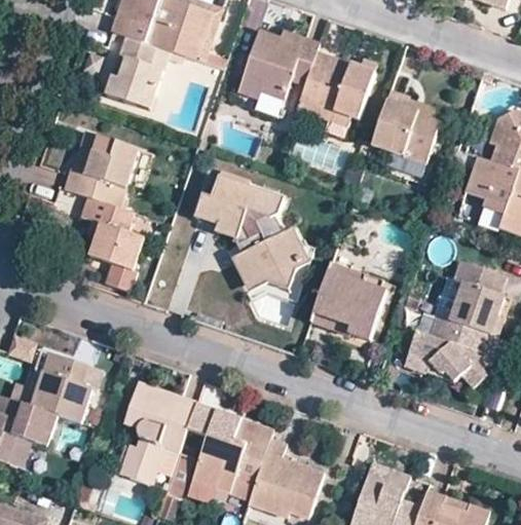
[(211,13),(172,0),(120,0),(109,32),(123,36),(156,48),(195,62),(211,13)]
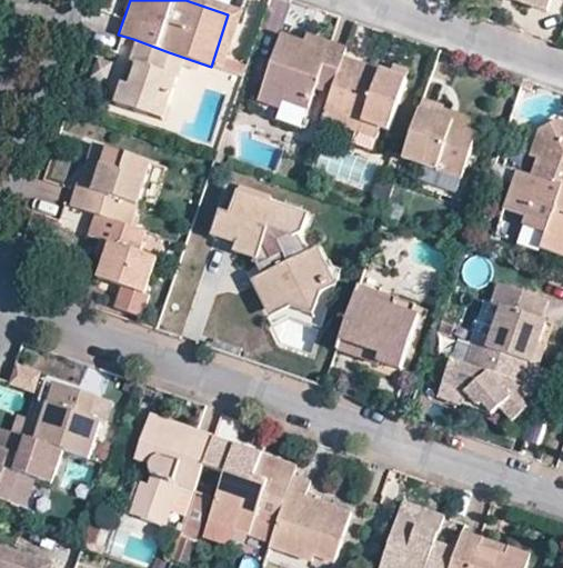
[(211,67),(219,69),(239,10),(207,0),(186,0),(228,15),(211,67)]
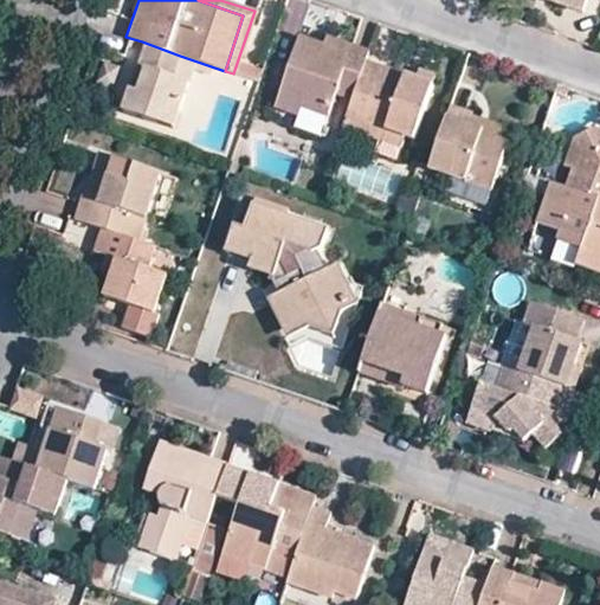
[(350,96),(362,62),(365,53),(368,46),(349,40),(347,49),(321,39),(297,32),(273,107),(295,114),(298,104),(327,114),(335,90),(350,96)]
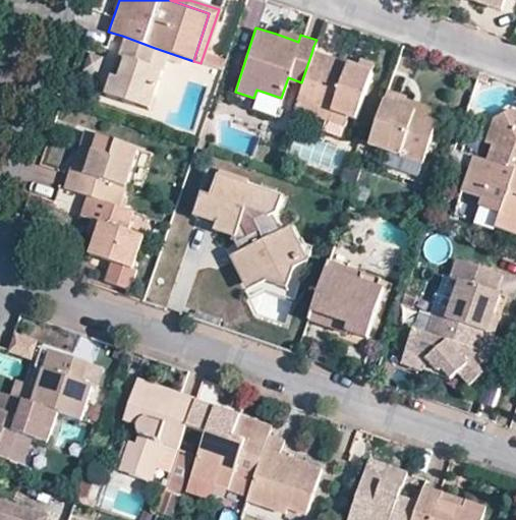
[(298,42),(300,35),(278,27),(276,34),(298,42)]
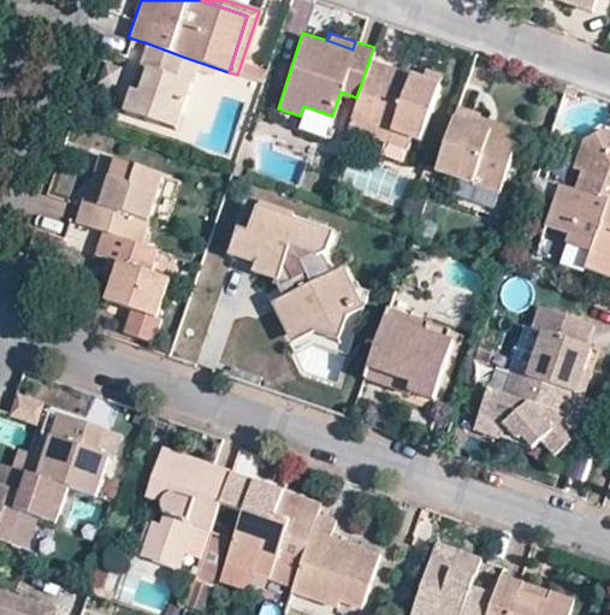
[(176,80),(183,57),(144,42),(136,66),(146,70),(137,94),(128,90),(120,112),(153,124),(155,124),(178,113),(188,83),(176,80)]
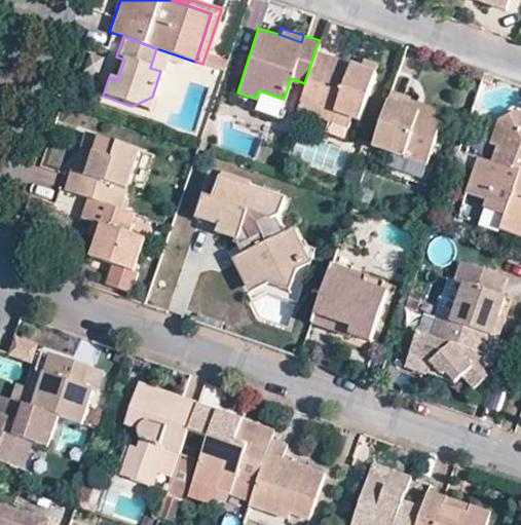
[(317,46),(314,53),(355,67),(357,60),(317,46)]
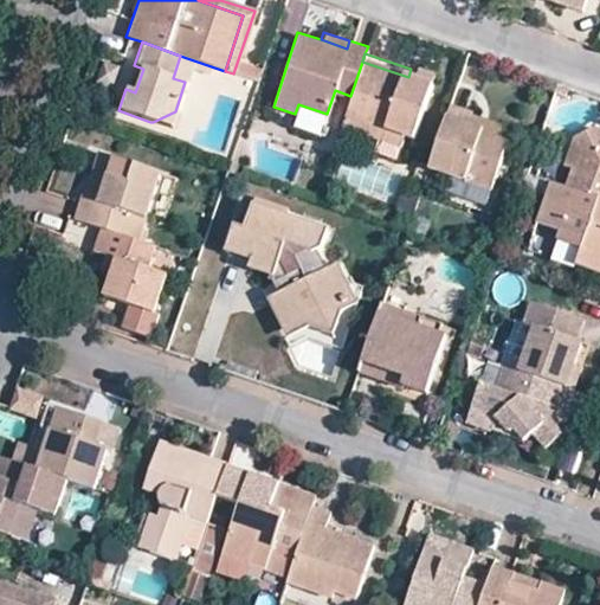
[(363,114),(404,127),(412,130),(431,76),(411,69),(408,77),(362,62),(350,96),(348,102),(363,114)]
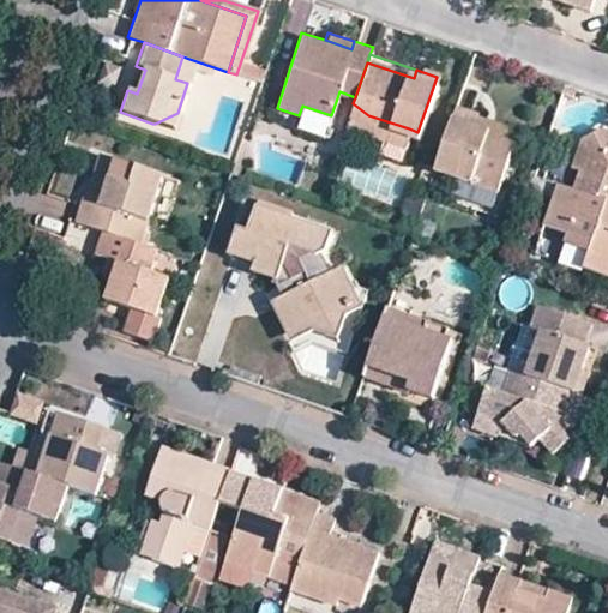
[(136,66),(127,90),(137,94),(145,70),(136,66)]
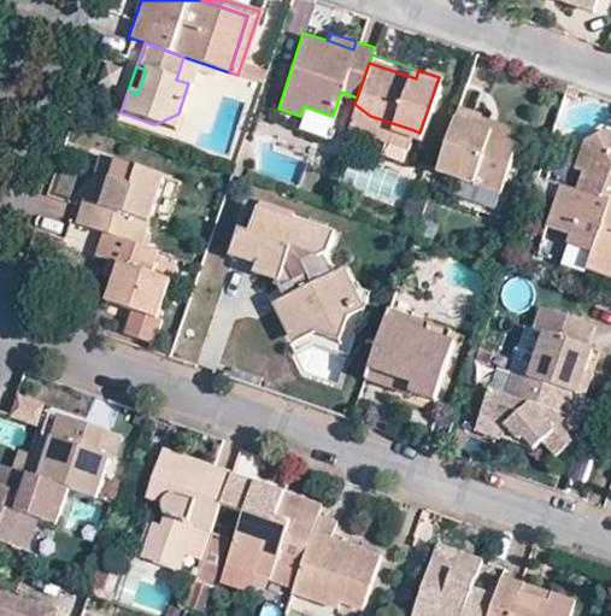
[(481,111),(457,103),(436,165),(499,188),(516,136),(476,124),(479,113),(481,111)]
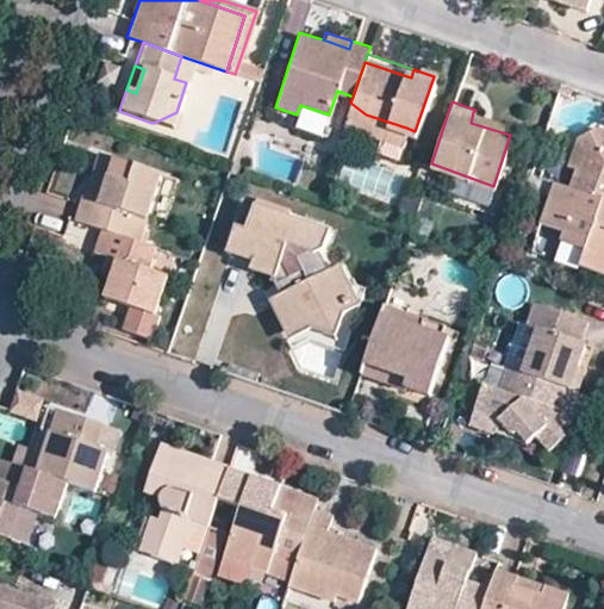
[(350,103),(343,124),(400,144),(406,128),(366,115),(350,103)]
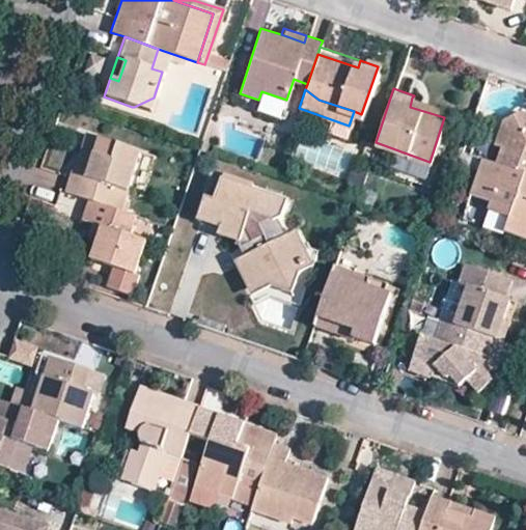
[(148,112),(154,98),(134,107),(148,112)]
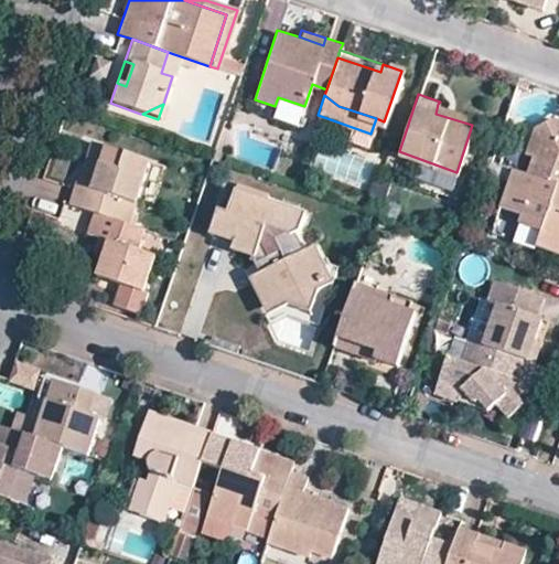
[(475,116),(438,104),(436,114),(472,125),(475,116)]
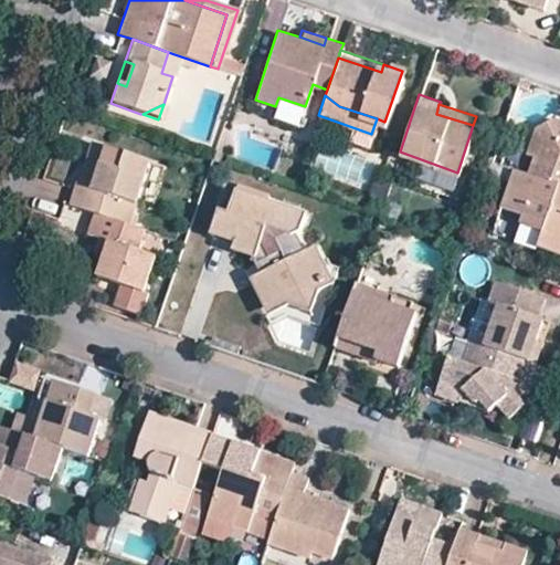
[(559,118),(552,116),(535,127),(542,139),(538,154),(534,153),(529,166),(527,171),(558,181),(559,182),(559,118)]
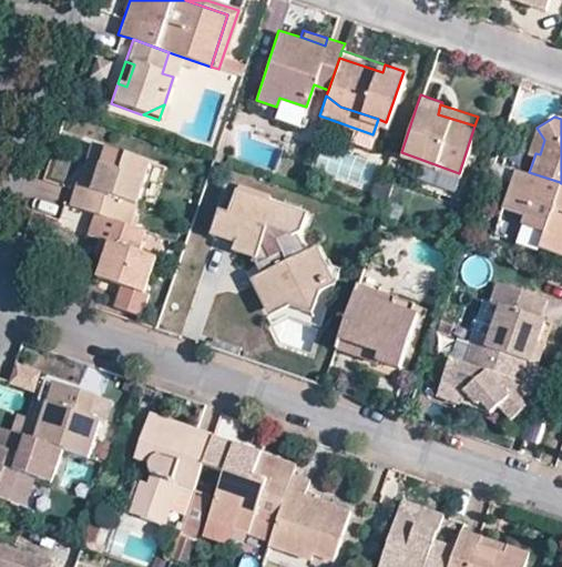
[(528,150),(535,153),(540,154),(544,140),(537,128),(528,150)]
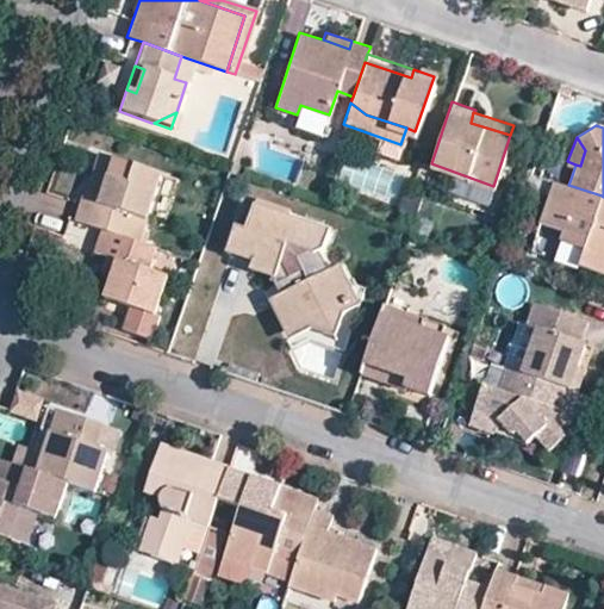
[(97,149),(81,194),(91,197),(105,153),(97,149)]
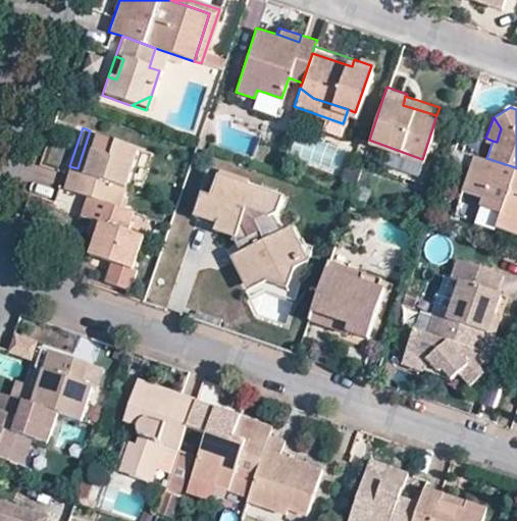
[(66,165),(59,187),(82,194),(115,206),(137,147),(90,131),(78,168),(69,166),(66,165)]
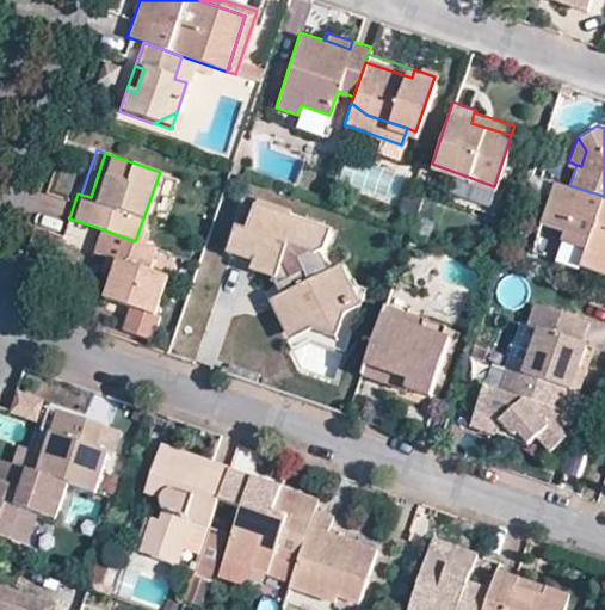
[(551,172),(549,177),(551,178),(569,185),(572,179),(551,172)]
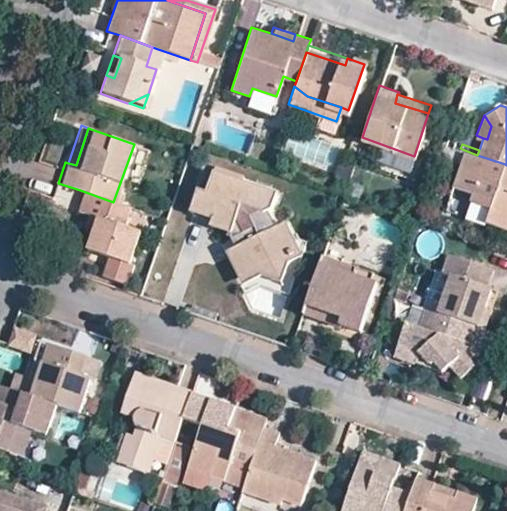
[(369,162),(409,170),(411,158),(371,149),(369,162)]
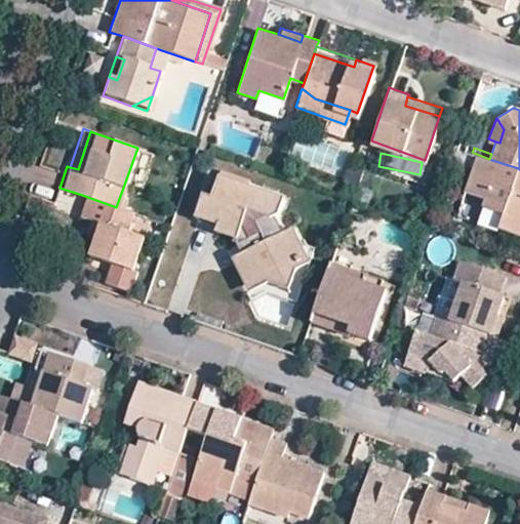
[(489,159),(474,153),(462,187),(482,195),(480,203),(501,211),(495,226),(519,234),(519,190),(511,187),(518,168),(489,159)]
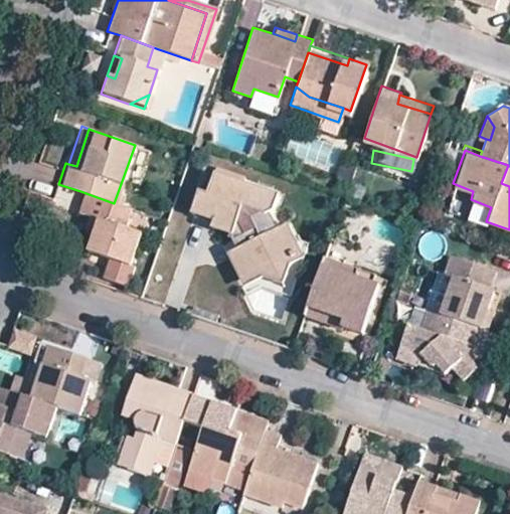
[(509,166),(508,165),(501,183),(509,186),(509,166)]
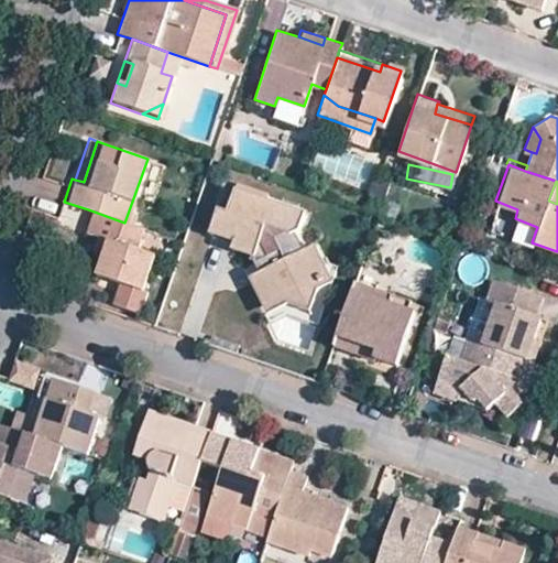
[(286,204),(230,186),(222,207),(215,205),(207,228),(230,236),(228,245),(245,251),(251,252),(253,257),(260,256),(265,263),(255,268),(247,273),(256,292),(286,204)]
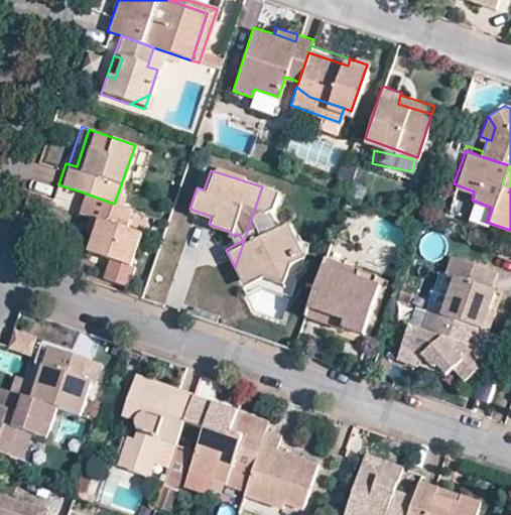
[(474,191),(454,183),(445,207),(487,222),(492,208),(472,200),(474,191)]
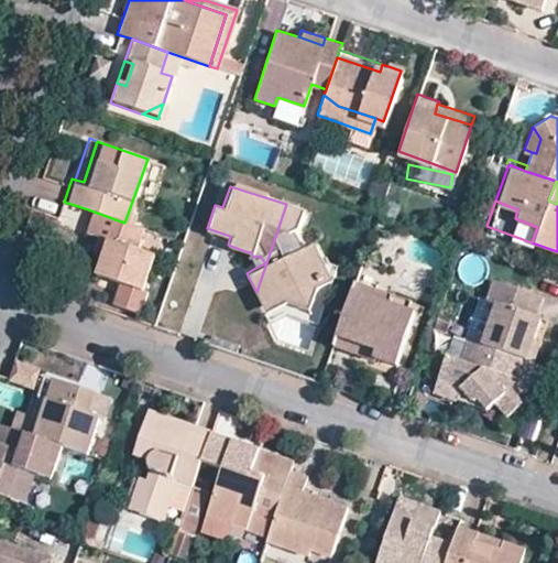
[(304,248),(294,229),(302,209),(286,204),(256,292),(261,302),(284,292),(298,296),(315,289),(316,289),(323,263),(313,244),(304,248)]
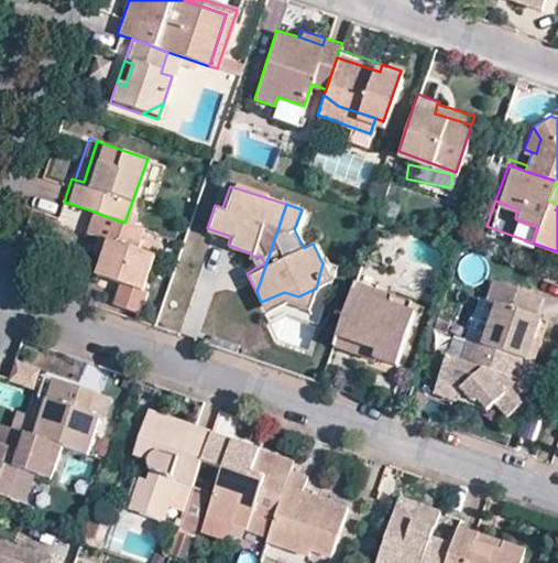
[(56,225),(74,228),(78,208),(61,205),(56,225)]
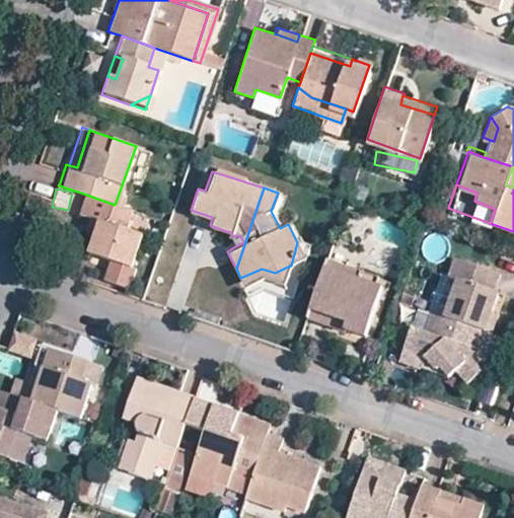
[(129,210),(115,205),(81,193),(75,214),(87,218),(96,222),(91,233),(85,253),(127,268),(139,235),(133,233),(122,229),(129,210)]
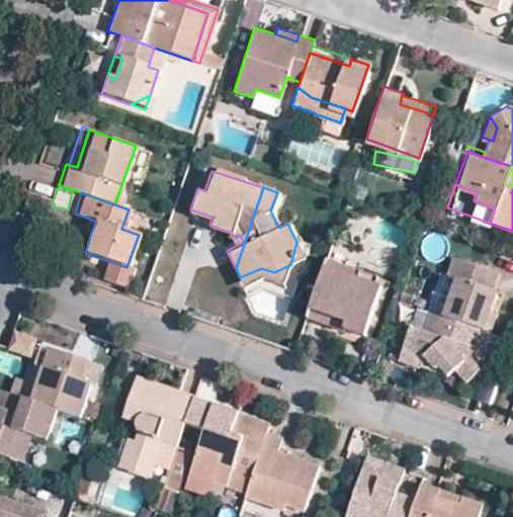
[(133,233),(140,213),(129,209),(121,229),(133,233)]
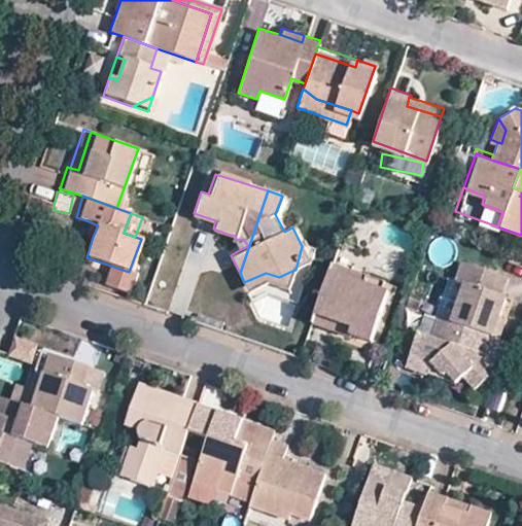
[(84,234),(93,237),(98,225),(89,221),(84,234)]
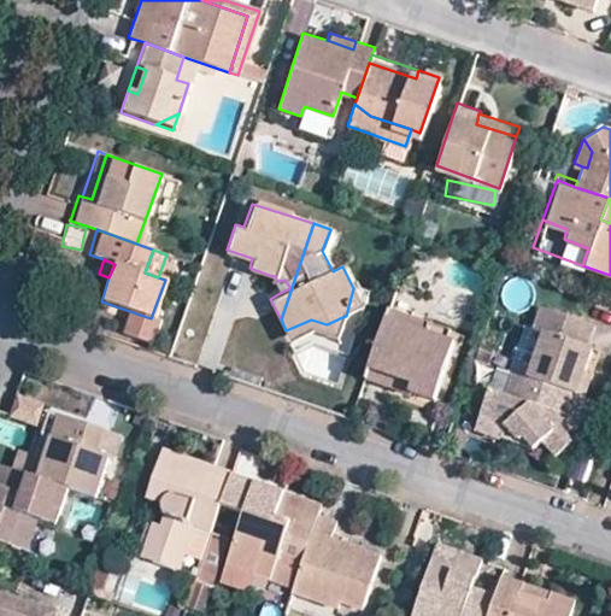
[(275,276),(269,275),(280,293),(291,288),(285,280),(277,281),(275,276)]
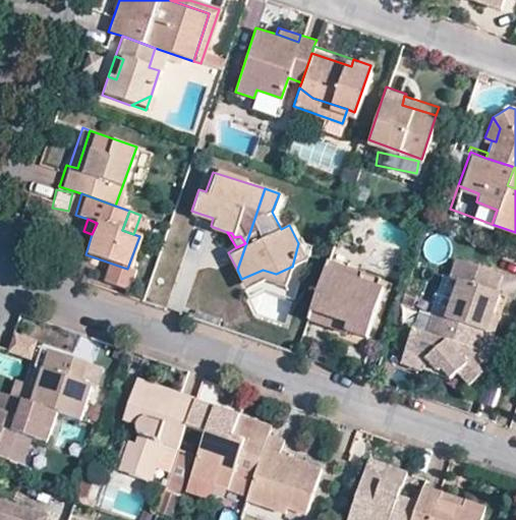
[(298,243),(292,267),(307,258),(298,243)]
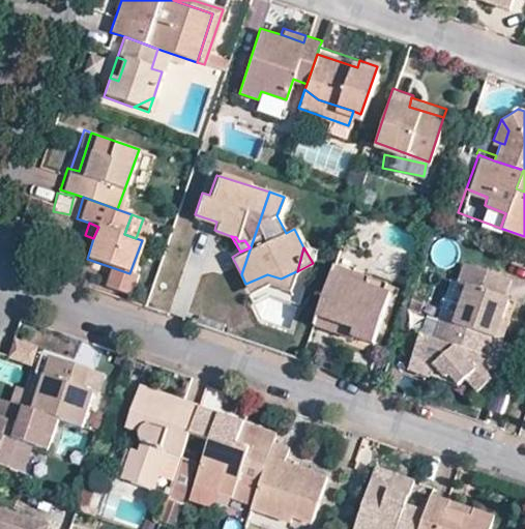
[(450,323),(493,338),(500,318),(507,298),(502,296),(508,277),(463,262),(457,280),(466,283),(459,300),(450,323)]
